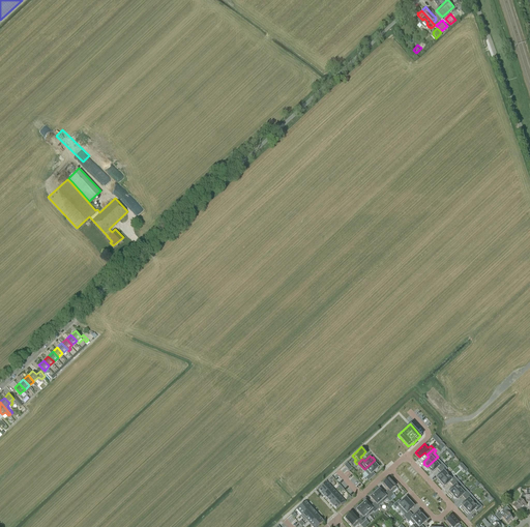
[(444,463),(442,460),(438,457),(428,466),(432,471),(437,466),(439,468),(444,463)]
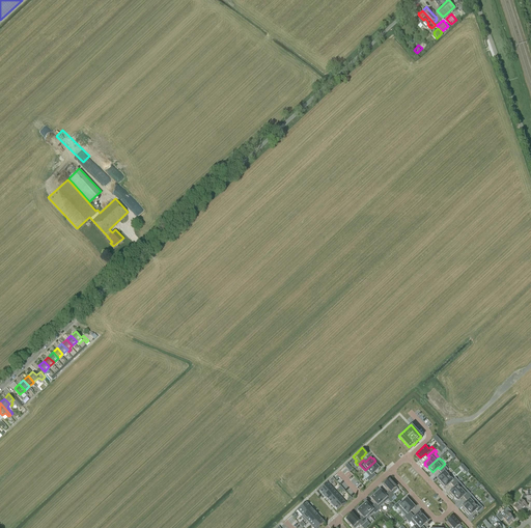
[(374,462),(365,470),(369,474),(366,476),(369,479),(375,473),(373,471),(379,466),(378,465),(379,464),(376,462),(375,462),(374,462)]
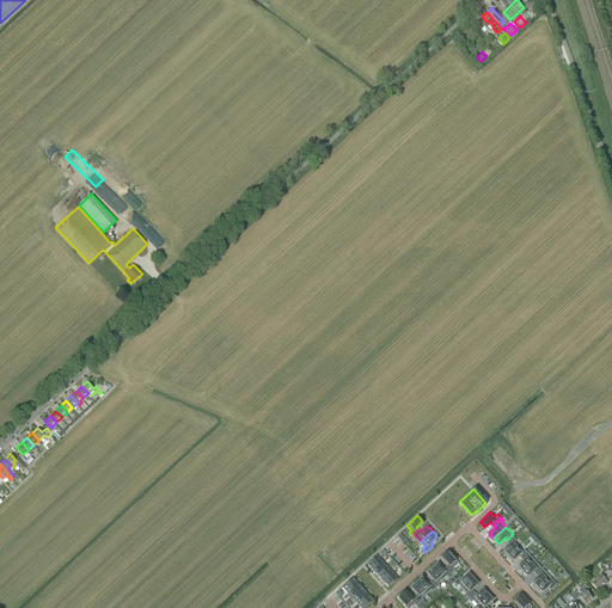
[(508,553),(519,544),(515,539),(516,538),(513,534),(507,540),(509,542),(503,548),(505,551),(507,554),(508,553)]
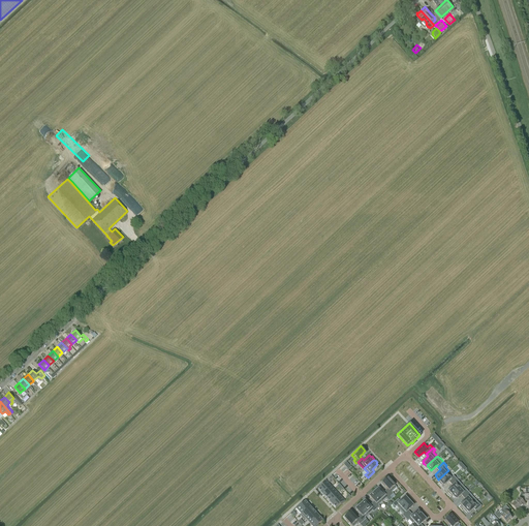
[(450,481),(456,476),(453,473),(452,474),(448,470),(439,478),(439,480),(438,480),(441,483),(441,482),(443,484),(448,478),(450,481)]
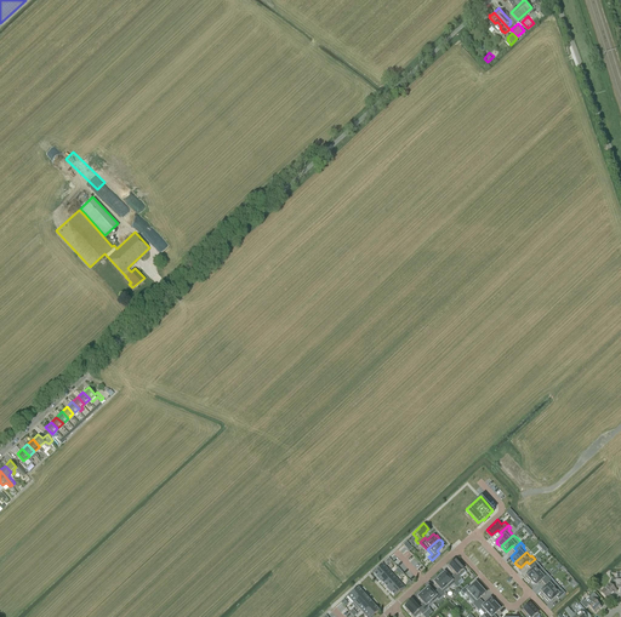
[(455,558),(449,564),(456,572),(454,575),(459,580),(462,577),(460,575),(466,569),(455,558)]
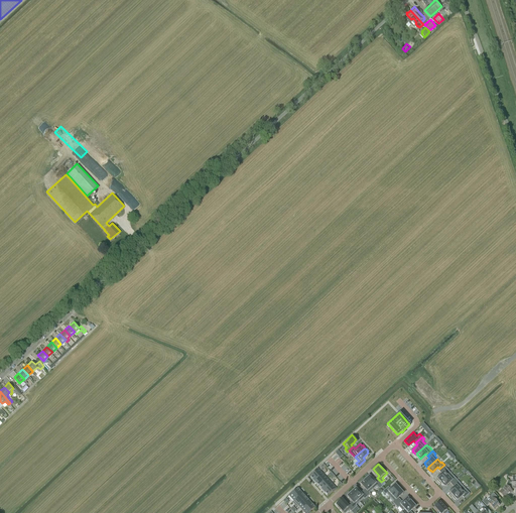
[(440,481),(450,471),(447,468),(444,465),(439,469),(441,472),(436,476),(437,478),(437,479),(439,481),(440,480),(440,481)]
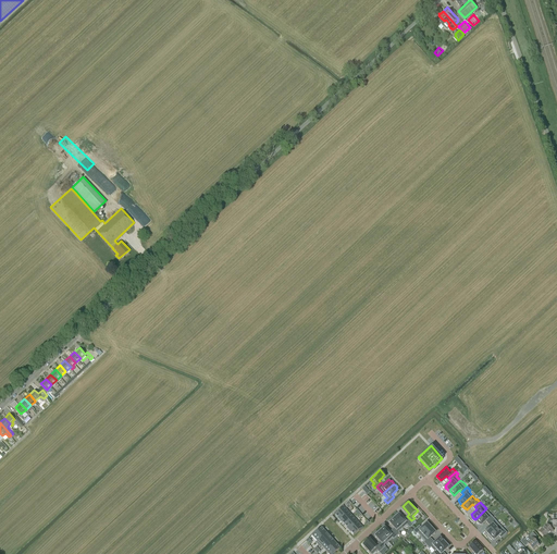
[(341,507),(335,513),(339,518),(348,509),(343,504),(339,507),(341,507)]
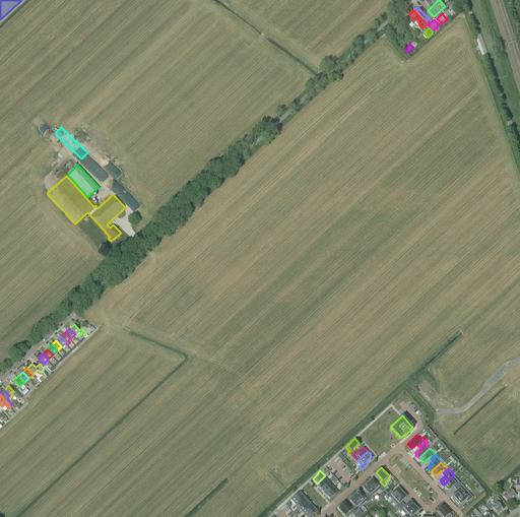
[(461,481),(458,478),(454,474),(444,485),(448,489),(453,483),(455,487),(461,481)]
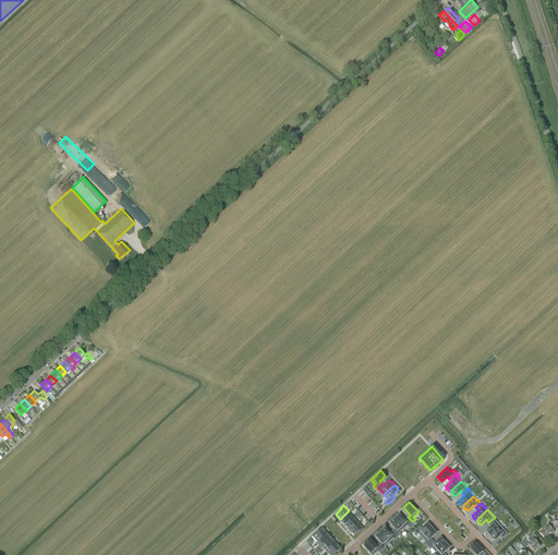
[(340,519),(344,523),(353,516),(349,510),(340,519)]
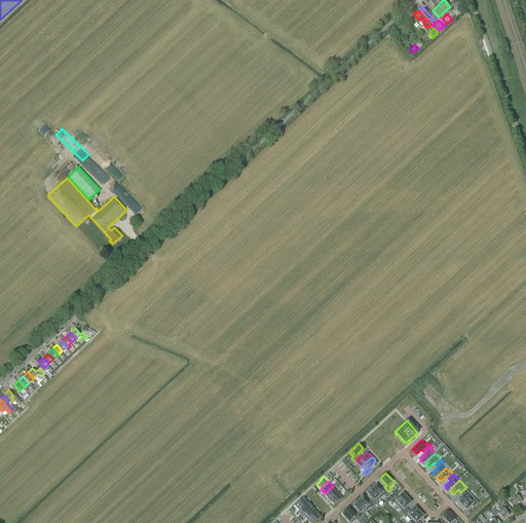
[(372,487),(371,487),(379,497),(384,493),(386,496),(390,493),(388,491),(384,487),(381,489),(376,483),(375,484),(374,484),(371,486),(372,487)]
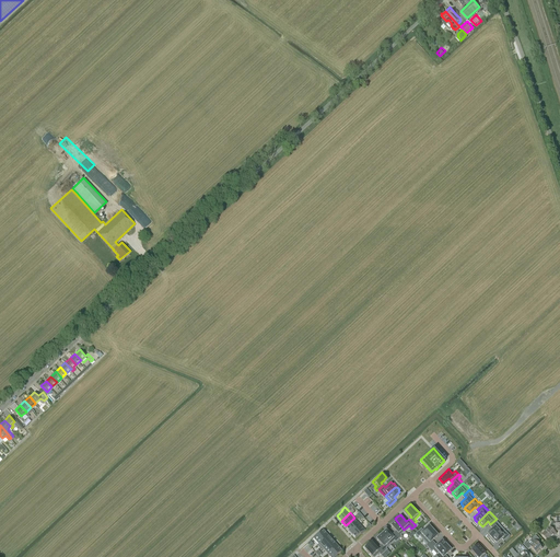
[(346,525),(350,531),(360,522),(354,518),(346,525)]
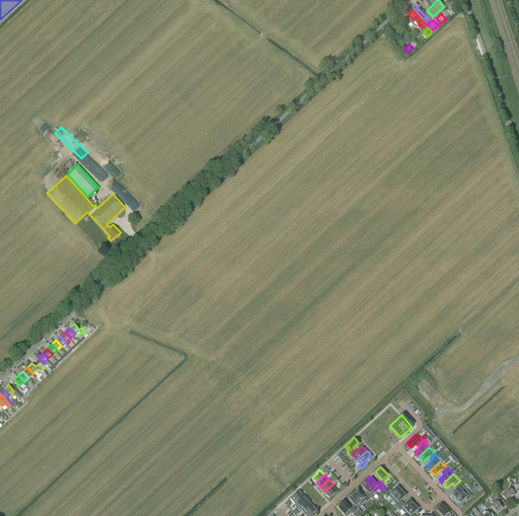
[(367,490),(365,492),(369,497),(372,495),(371,493),(374,491),(366,481),(362,485),(367,490)]
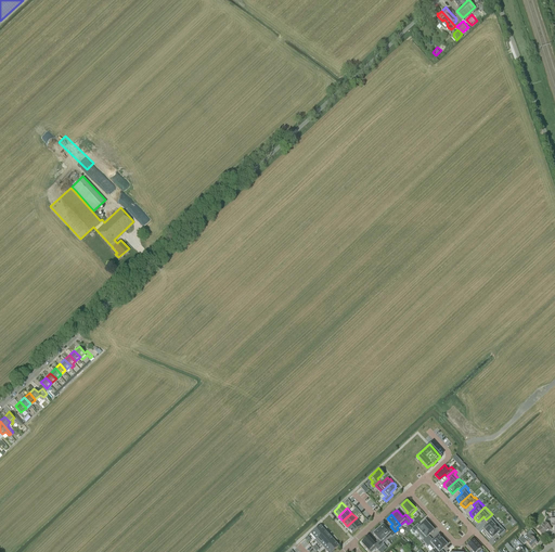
[(486,520),(488,522),(482,527),(485,528),(483,529),(486,531),(487,531),(498,521),(494,517),(492,514),(486,520)]
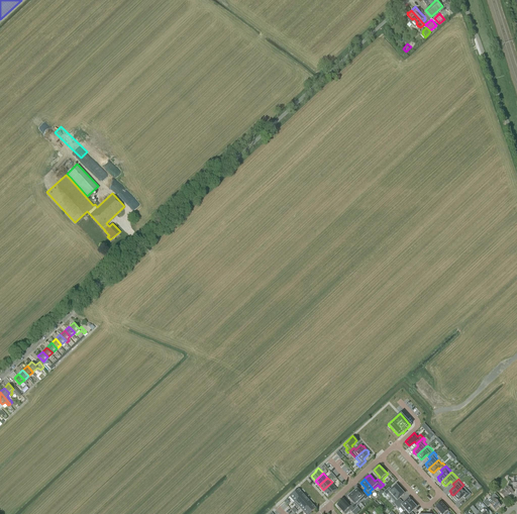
[(516,487),(516,480),(514,480),(514,484),(511,487),(508,484),(501,491),(506,497),(514,490),(513,489),(514,487),(516,487)]
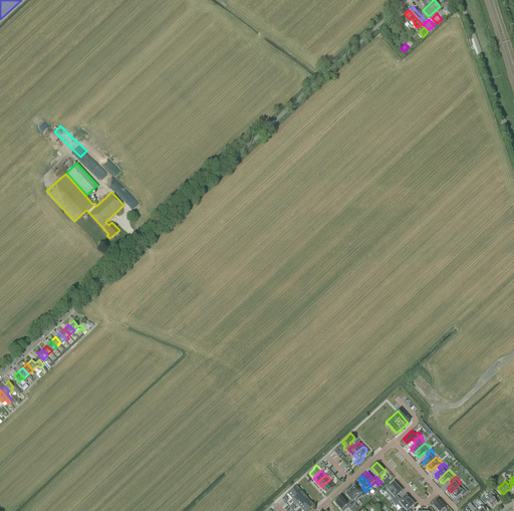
[(331,487),(331,488),(335,485),(330,479),(321,487),(326,491),(331,487)]
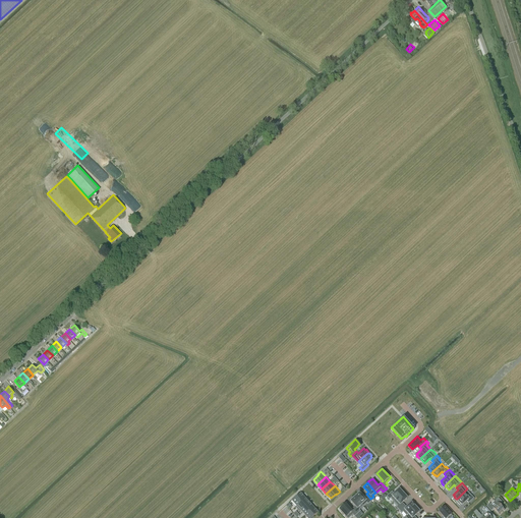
[(400,488),(399,486),(394,492),(392,490),(387,494),(389,497),(391,496),(394,500),(403,492),(402,491),(403,490),(401,487),(400,488)]
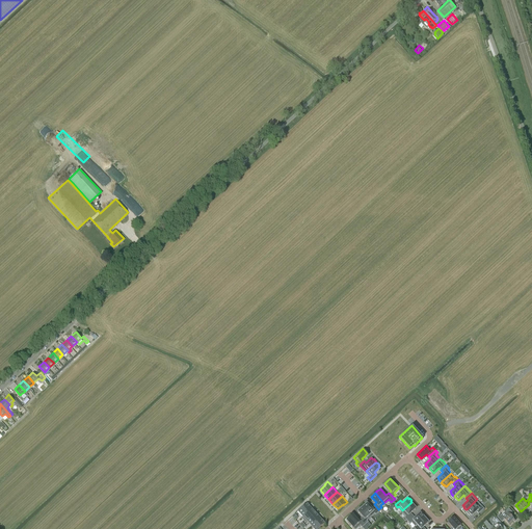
[(470,512),(471,513),(476,509),(478,511),(484,506),(481,503),(477,499),(467,509),(467,510),(469,513),(470,512)]
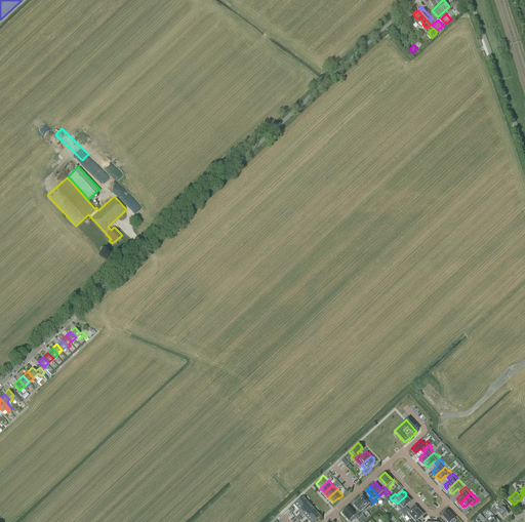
[(298,508),(307,499),(303,494),(297,499),(297,498),(293,502),(298,508)]
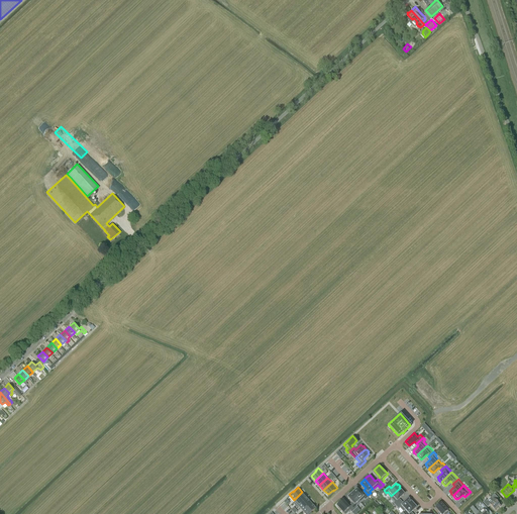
[(352,491),(351,491),(360,500),(364,497),(366,498),(368,495),(364,490),(362,492),(356,487),(354,489),(354,488),(351,490),(352,491)]
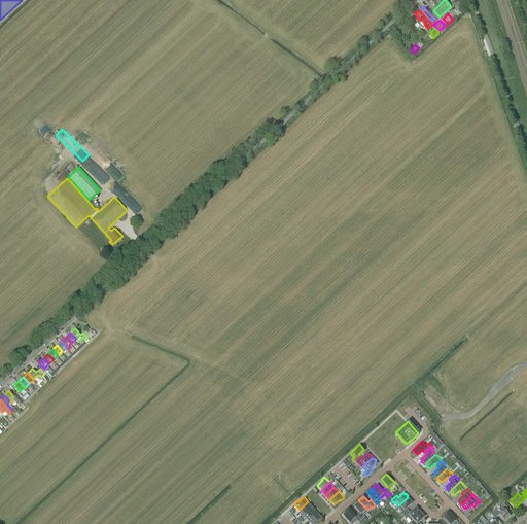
[(408,497),(398,505),(401,509),(400,511),(403,514),(409,509),(407,507),(412,501),(411,500),(411,499),(409,496),(408,497)]
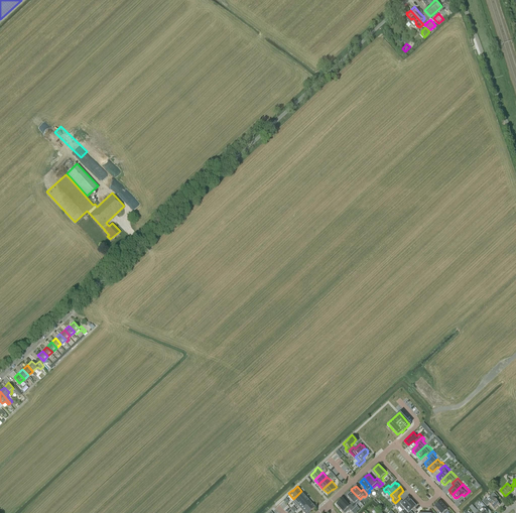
[(348,493),(347,494),(352,499),(349,501),(354,507),(357,504),(356,503),(360,499),(351,490),(351,491),(350,490),(348,492),(348,493)]
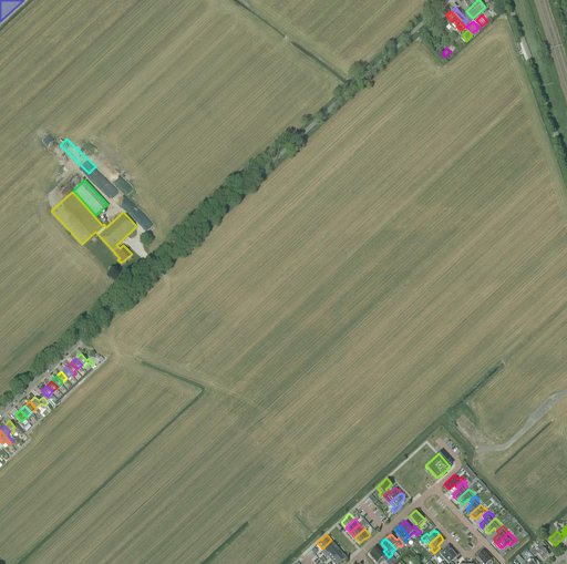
[(331,540),(322,549),(327,553),(337,545),(331,540)]
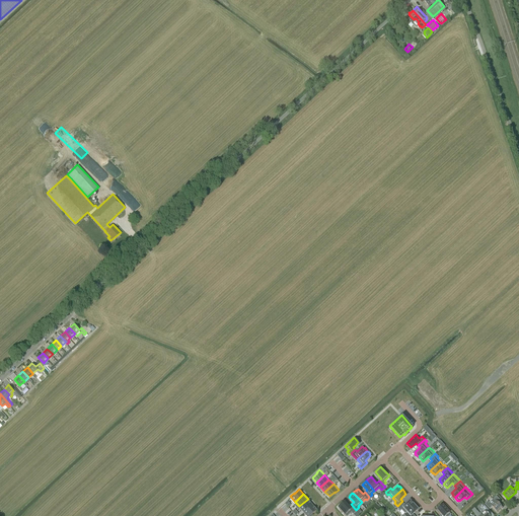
[(497,494),(489,500),(488,499),(485,501),(490,506),(492,504),(498,510),(503,505),(498,500),(501,498),(497,494)]
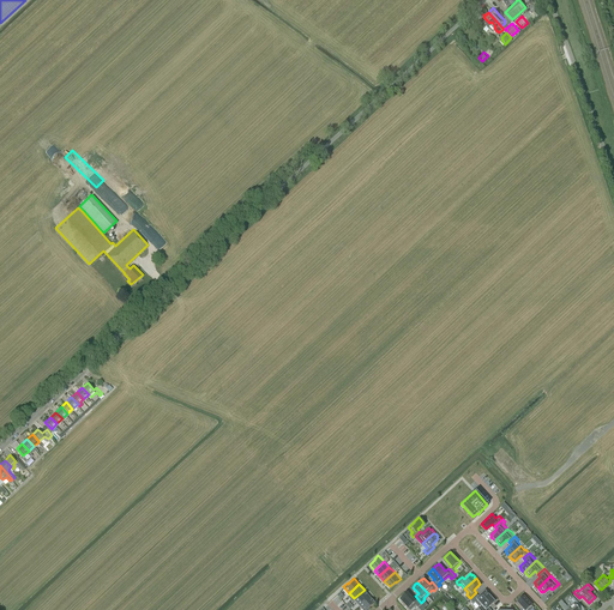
[(486,591),(485,589),(479,595),(476,592),(470,598),(473,602),(475,601),(479,604),(489,595),(489,593),(487,590),(486,591)]
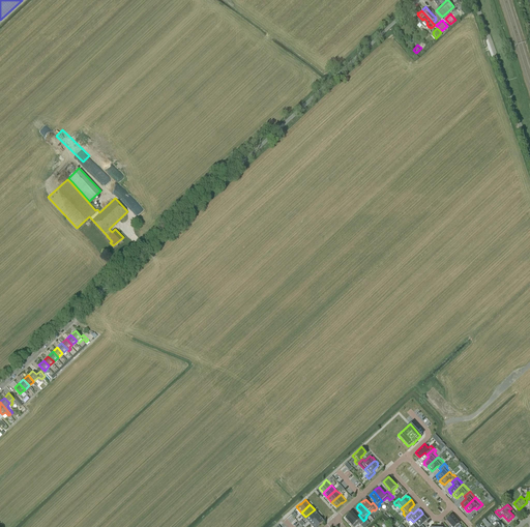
[(315,509),(305,517),(311,522),(319,514),(315,509)]
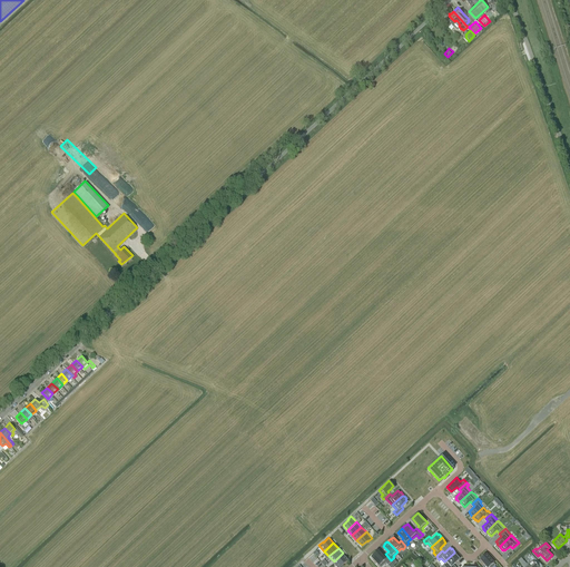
[(387,563),(391,560),(385,554),(383,556),(377,549),(371,556),(381,566),(386,560),(387,563)]
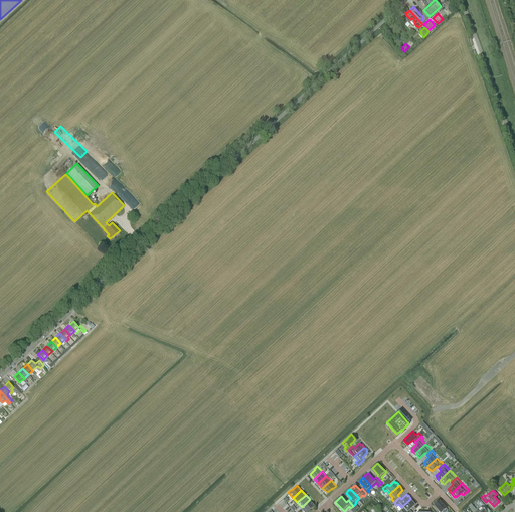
[(310,499),(302,507),(306,511),(310,509),(309,509),(314,504),(310,499)]
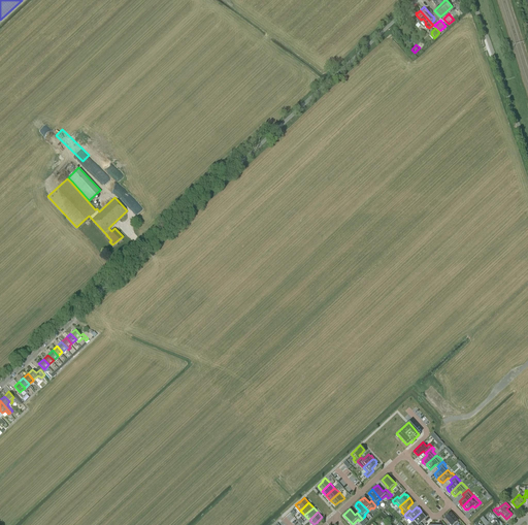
[(422,512),(421,512),(411,520),(410,521),(414,524),(419,524),(422,523),(420,521),(425,516),(424,515),(425,514),(422,512)]
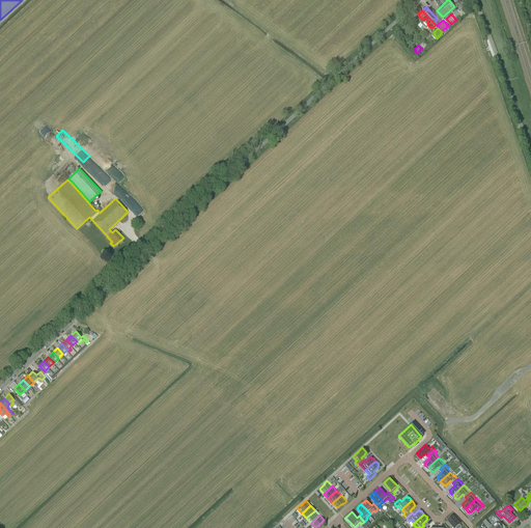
[(450,527),(456,527),(462,524),(452,515),(447,520),(452,525),(449,527),(450,527)]
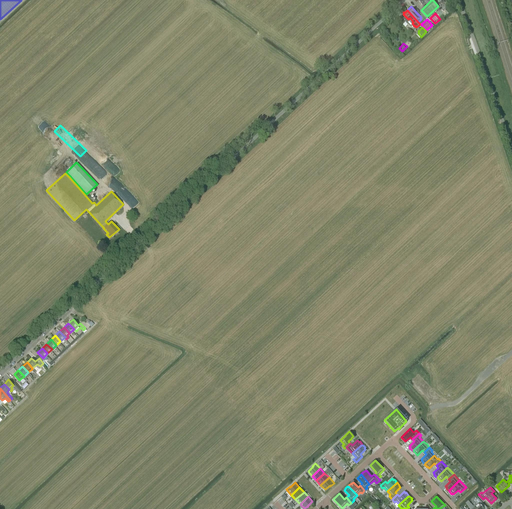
[(475,502),(473,504),(477,508),(483,508),(487,506),(479,497),(474,501),(475,502)]
